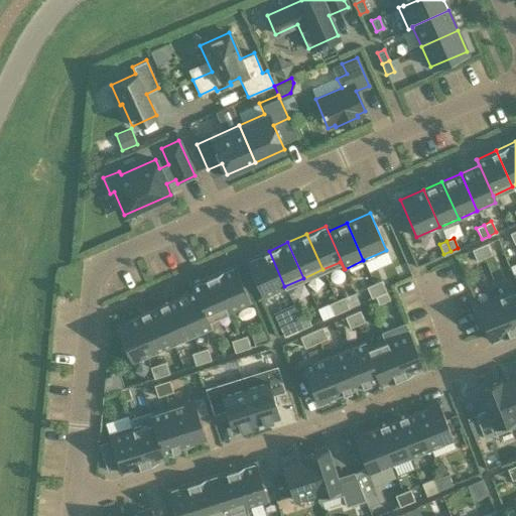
[(486,243),(479,246),(484,258),(491,255),(486,243)]
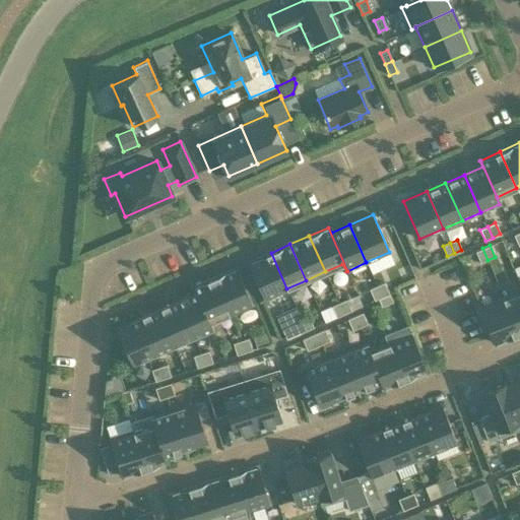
[(488,260),(482,248),(475,251),(480,263),(488,260)]
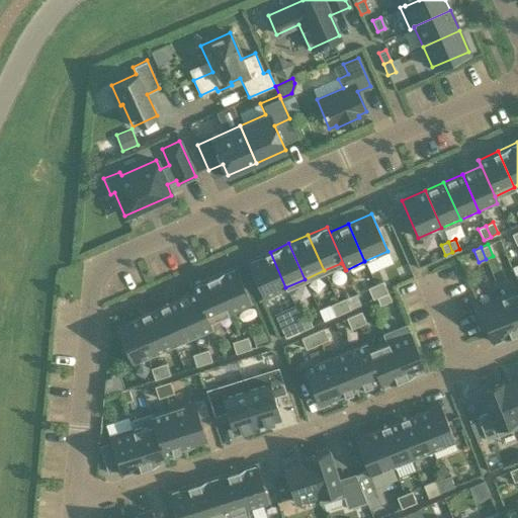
[(270,251),(247,261),(262,297),(285,287),(270,252),(270,251)]
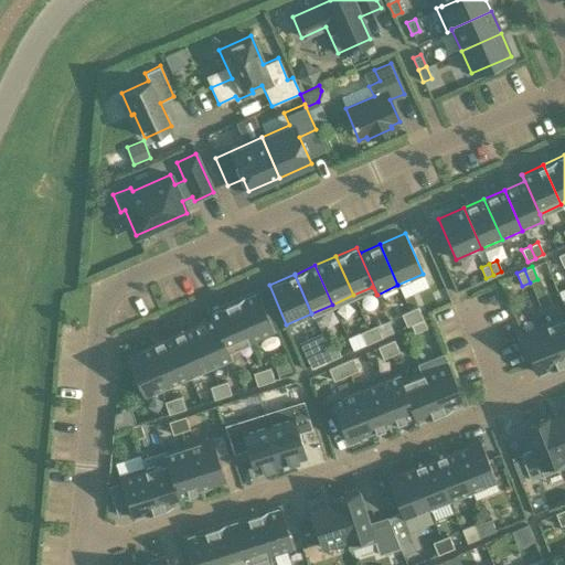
[(273,330),(255,291),(231,302),(247,341),(273,330)]
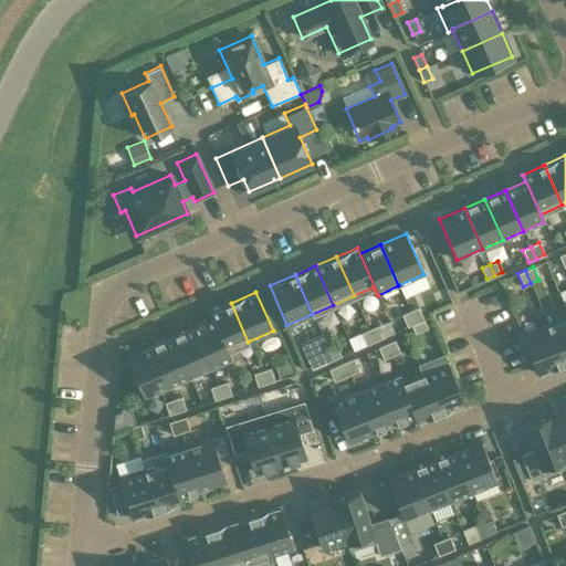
[(211,312),(213,317),(212,318),(227,352),(248,342),(231,303),(211,312)]
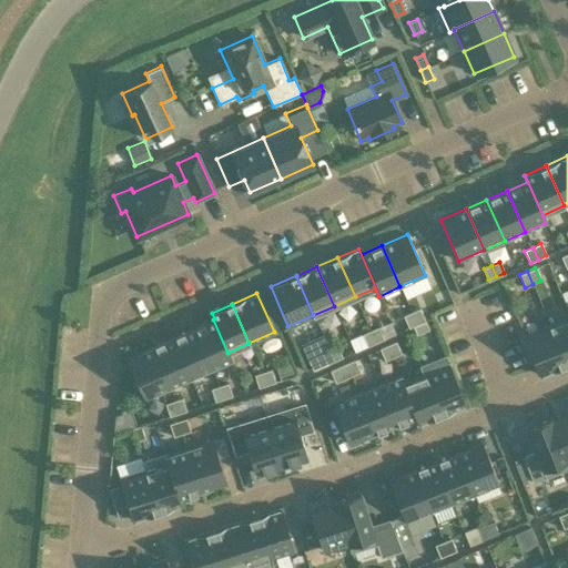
[(411,312),(416,324),(424,320),(418,308),(411,312)]
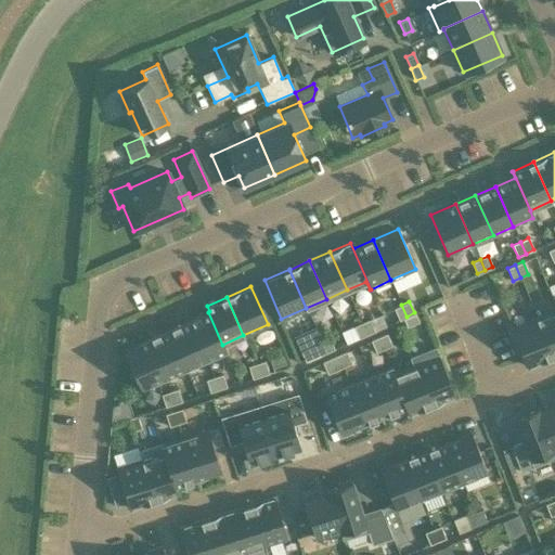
[(552,357),(554,356),(554,305),(554,302),(553,302),(554,308),(554,310),(537,319),(552,357)]
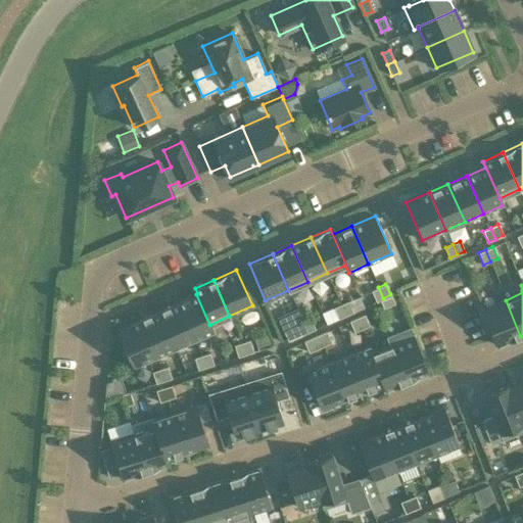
[(380,299),(383,298),(378,287),(371,290),(376,301),(380,299)]
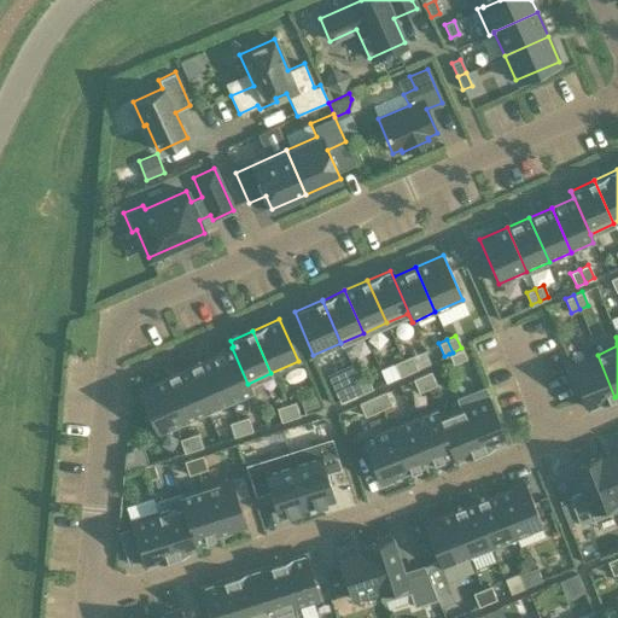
[(248,384),(232,348),(210,357),(229,402),(251,392),(248,384)]
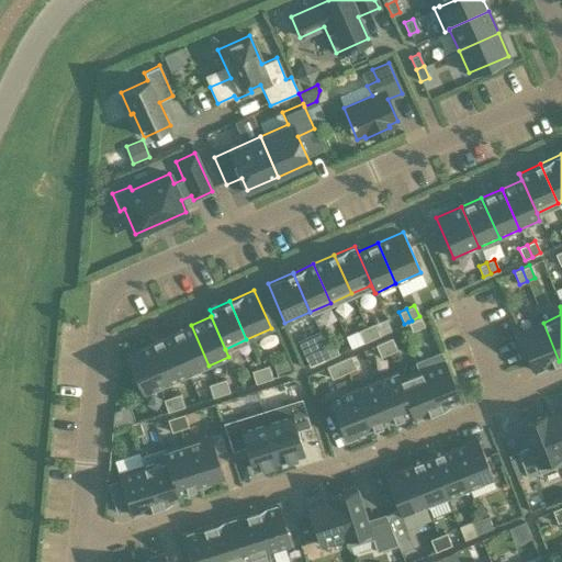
[(419,316),(412,321),(408,322),(413,332),(424,326),(419,316)]
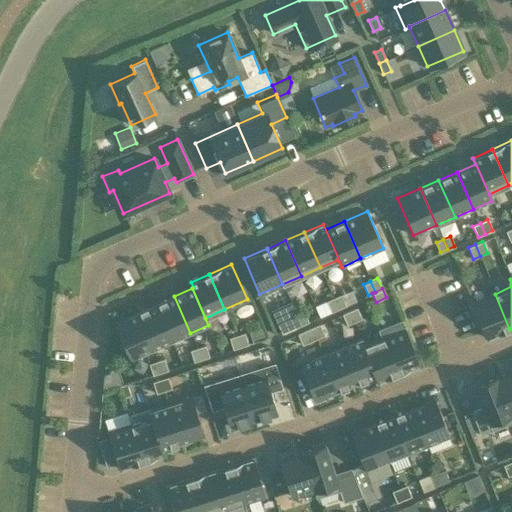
[(340,294),(333,298),(338,309),(345,305),(340,294)]
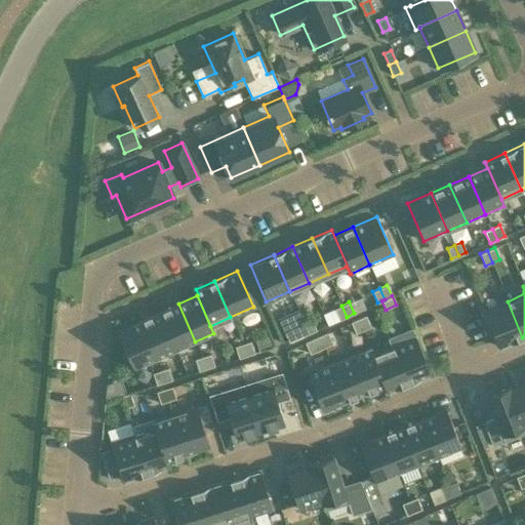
[(498,348),(522,337),(508,301),(484,311),(498,348)]
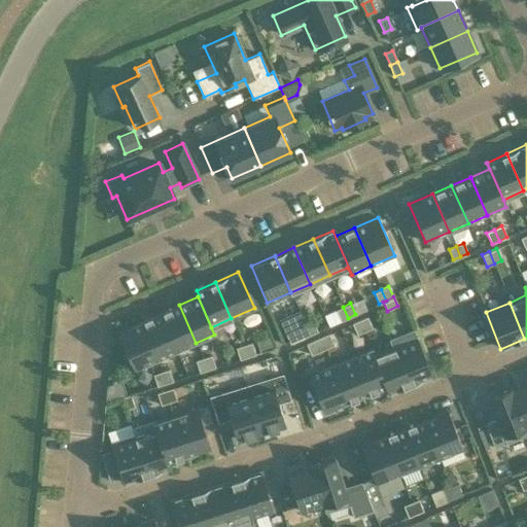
[(196,343),(179,305),(160,313),(176,351),(196,343)]
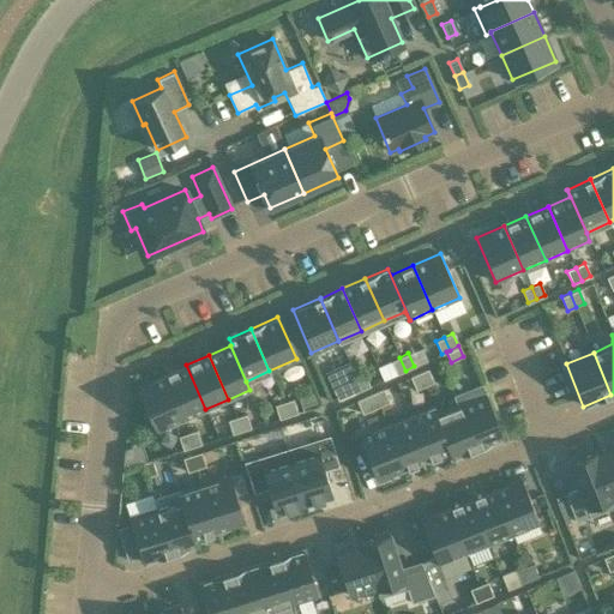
[(405,371),(399,357),(391,361),(397,374),(405,371)]
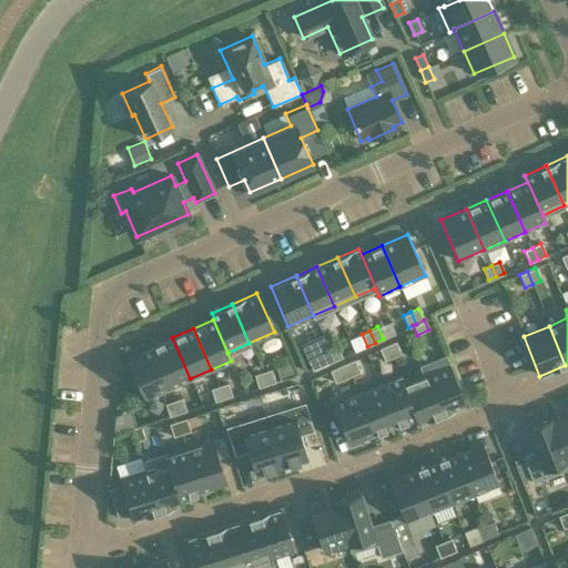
[(190,378),(172,337),(151,346),(170,388),(190,378)]
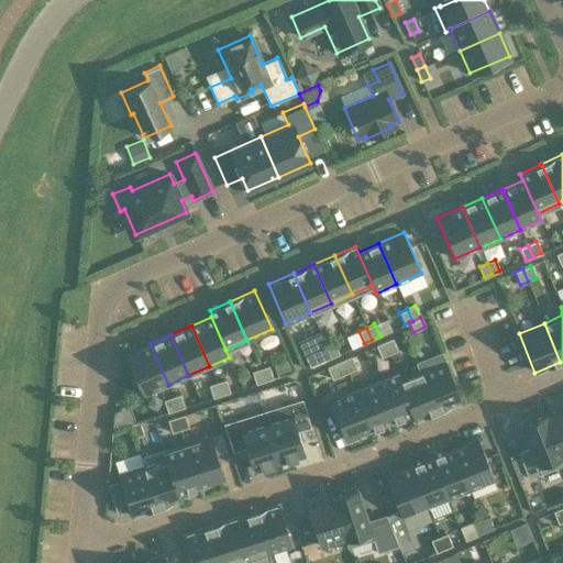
[(384,342),(389,354),(397,351),(392,339),(384,342)]
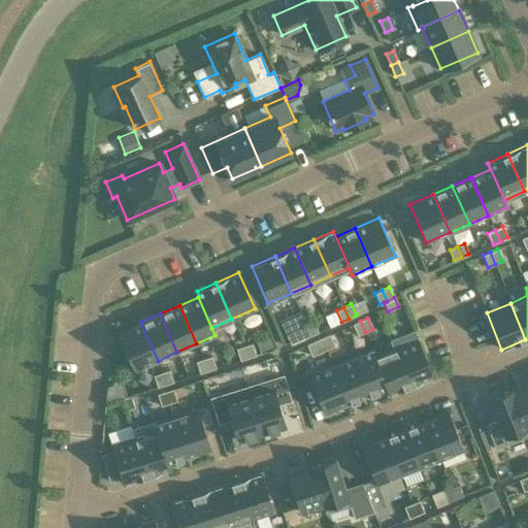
[(312,321),(305,324),(310,336),(318,332),(312,321)]
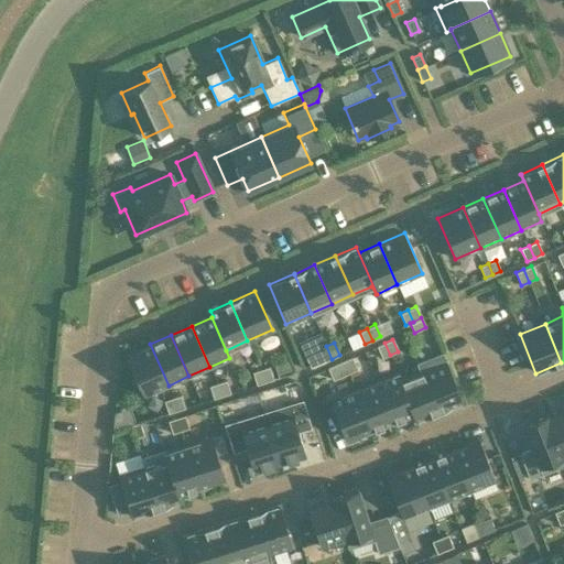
[(381,358),(390,355),(384,343),(377,346),(381,358)]
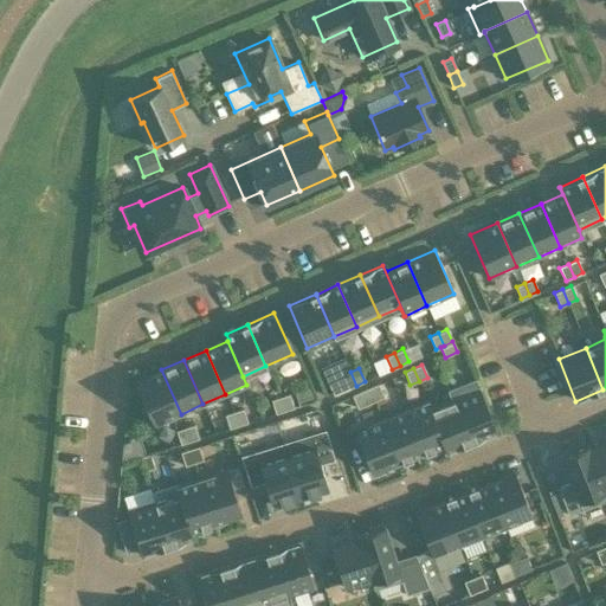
[(181,414),(161,369),(134,382),(154,426),(181,414)]
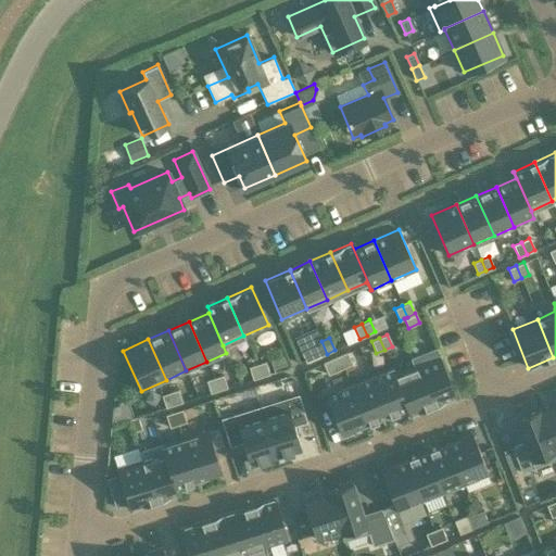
[(306,363),(327,354),(321,341),(301,351),(306,363)]
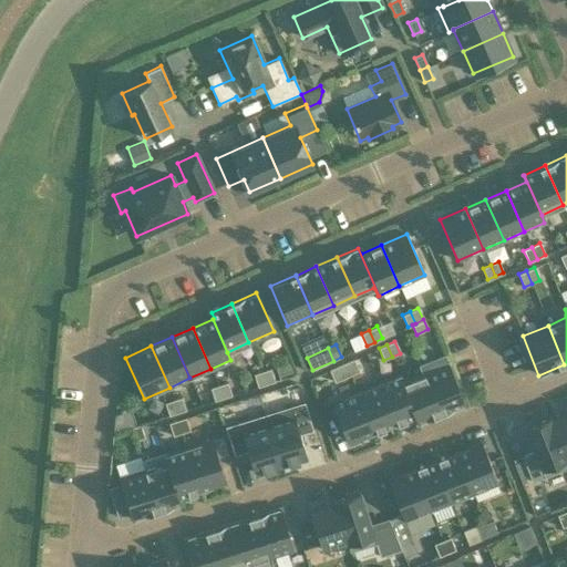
[(439,415),(464,404),(445,354),(419,366),(422,375),(439,415)]
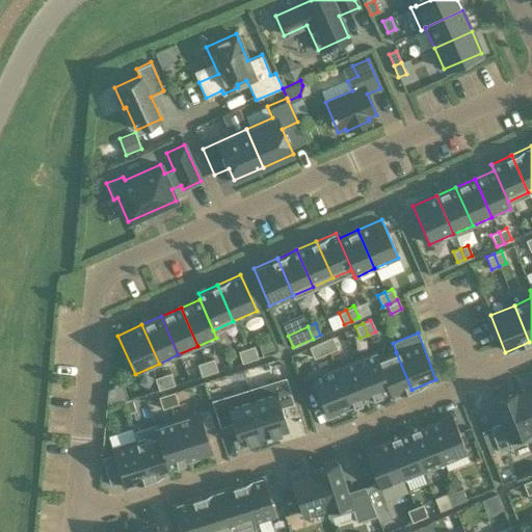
[(320,343),(325,354),(336,349),(330,339),(320,343)]
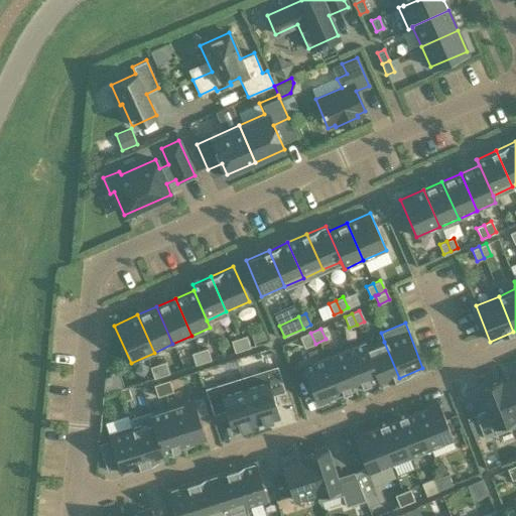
[(251,334),(254,344),(265,341),(262,330),(251,334)]
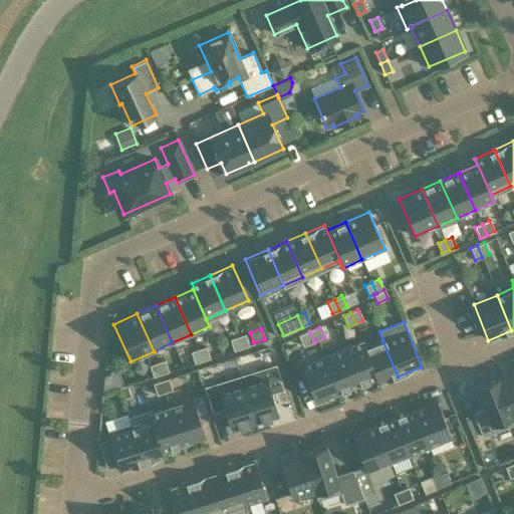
[(304,346),(314,342),(309,331),(299,335),(304,346)]
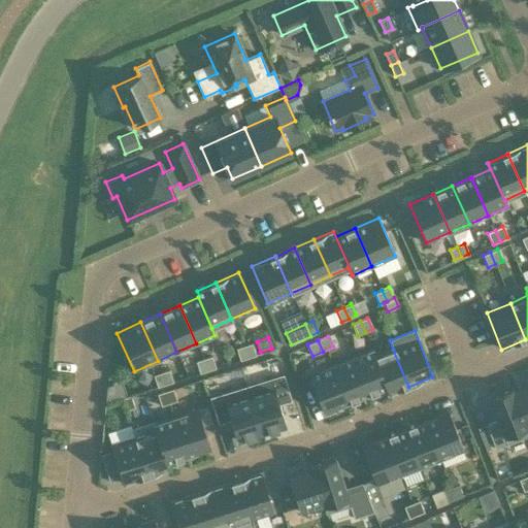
[(243,345),(248,357),(254,355),(251,343),(243,345)]
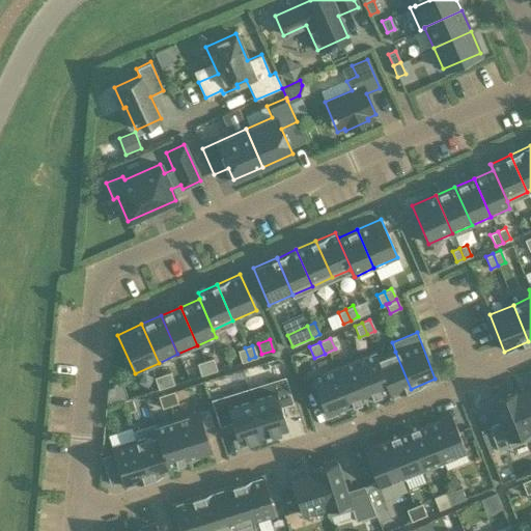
[(242,361),(249,359),(245,347),(238,350),(242,361)]
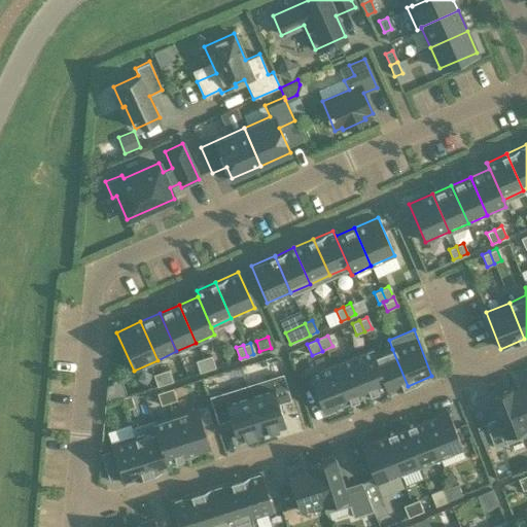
[(389,394),(408,386),(392,349),(375,356),(372,348),(371,349),(389,394)]
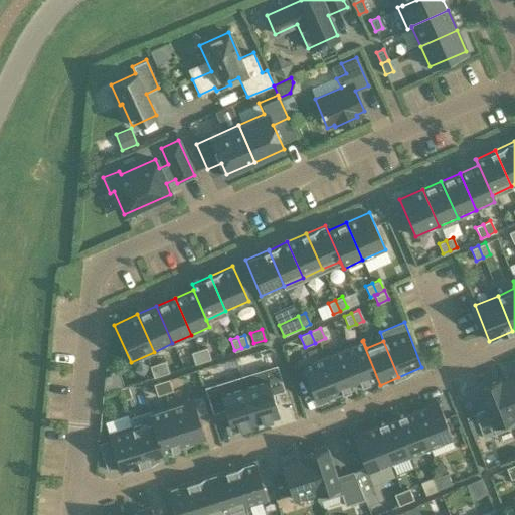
[(378,385),(380,385),(362,341),(344,349),(359,385),(376,378),(378,385)]
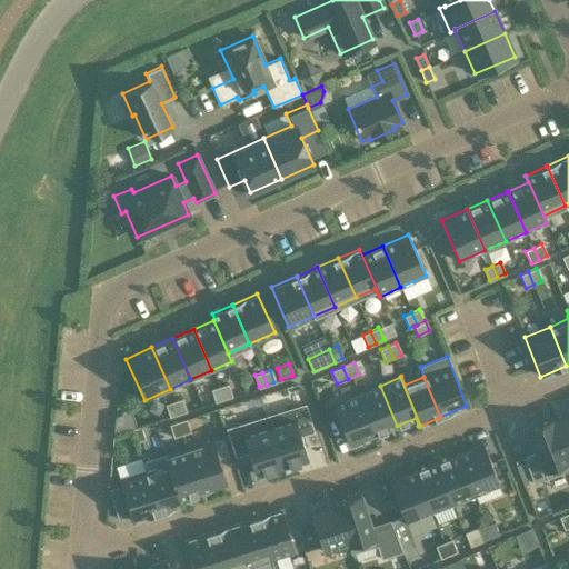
[(227,385),(219,387),(222,399),(230,397),(227,385)]
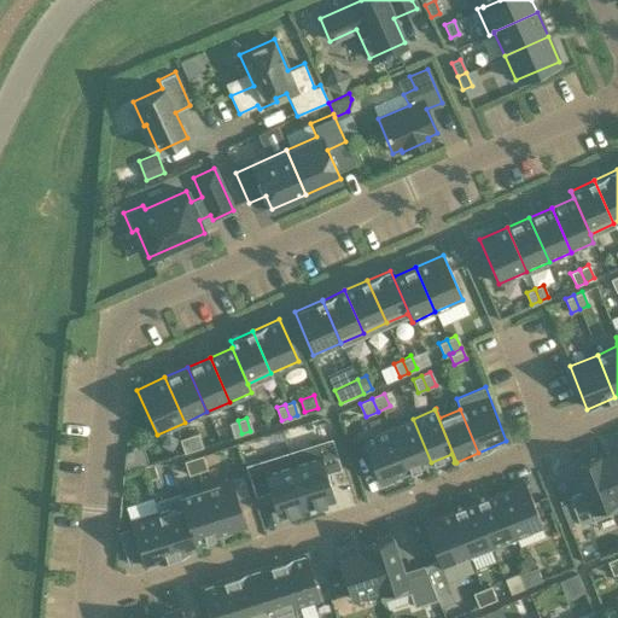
[(407,472),(431,462),(413,419),(389,429),(407,472)]
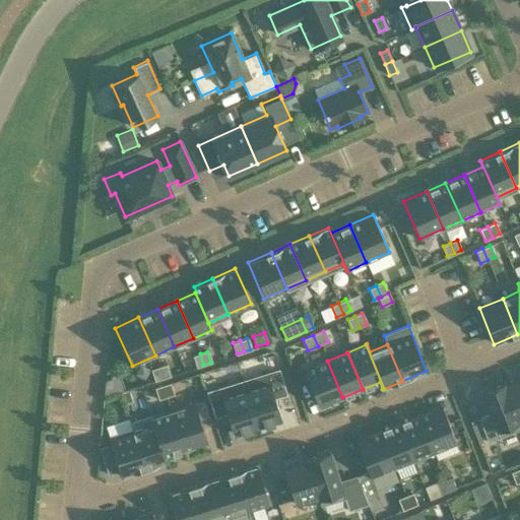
[(203,365),(200,353),(193,355),(196,368),(203,365)]
